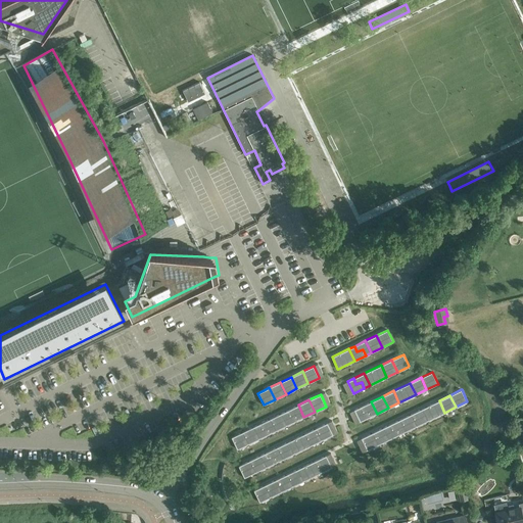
[(439,400),(422,409),(428,421),(444,413),(439,400)]
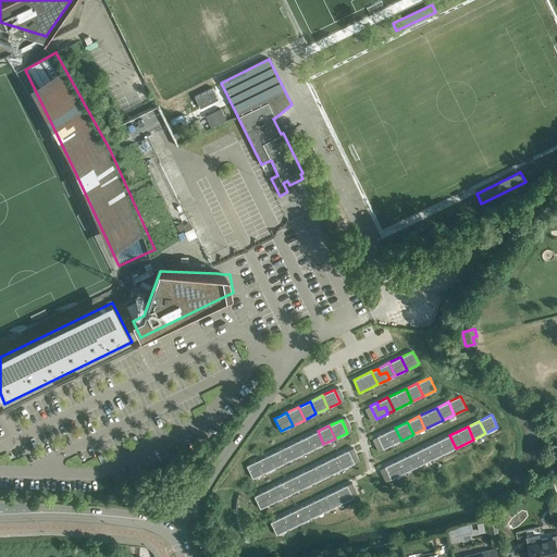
[(395,428),(383,433),(386,440),(393,436),(395,443),(401,441),(395,428)]
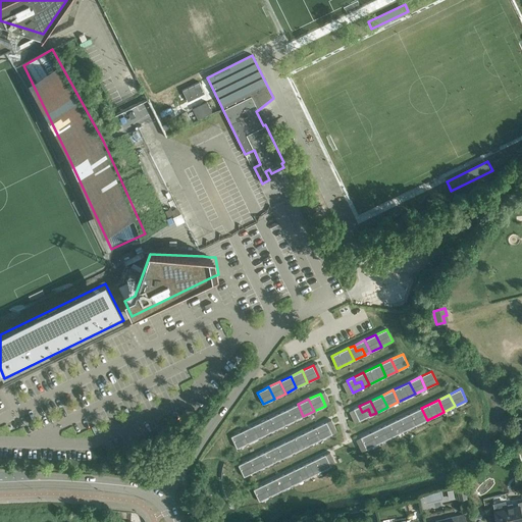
[(298,404),(286,410),(290,416),(295,413),(298,419),(303,416),(298,404)]
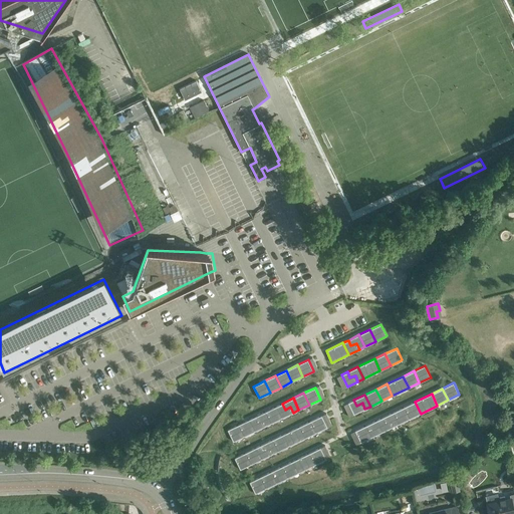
[(353,400),(348,403),(353,415),(354,414),(364,409),(362,403),(356,406),(353,400)]
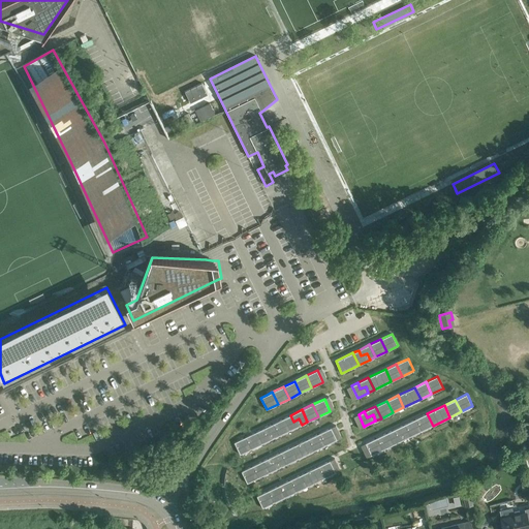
[(427,413),(416,418),(422,431),(433,426),(427,413)]
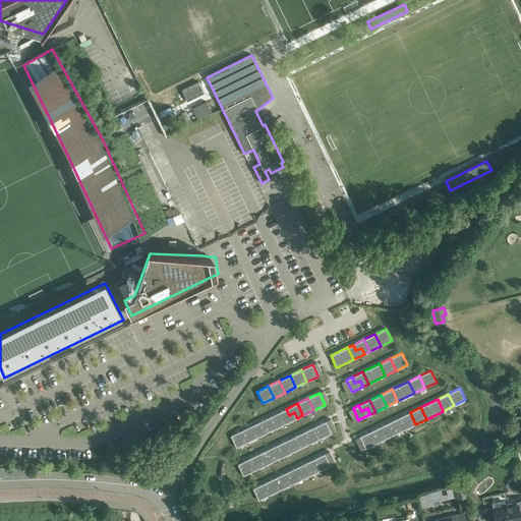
[(286,409),(280,411),(286,423),(297,418),(294,412),(289,415),(286,409)]
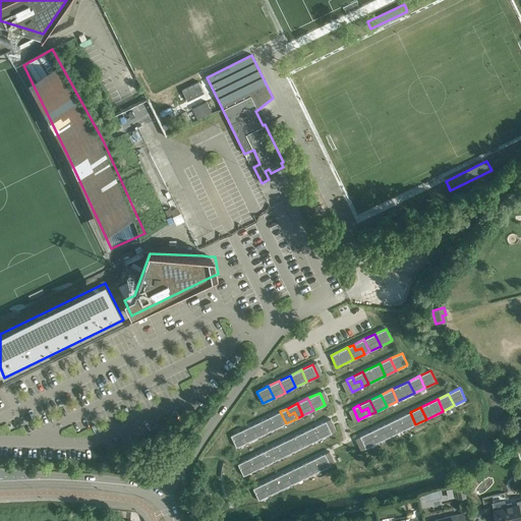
[(280,411),(270,417),(275,428),(286,423),(280,411)]
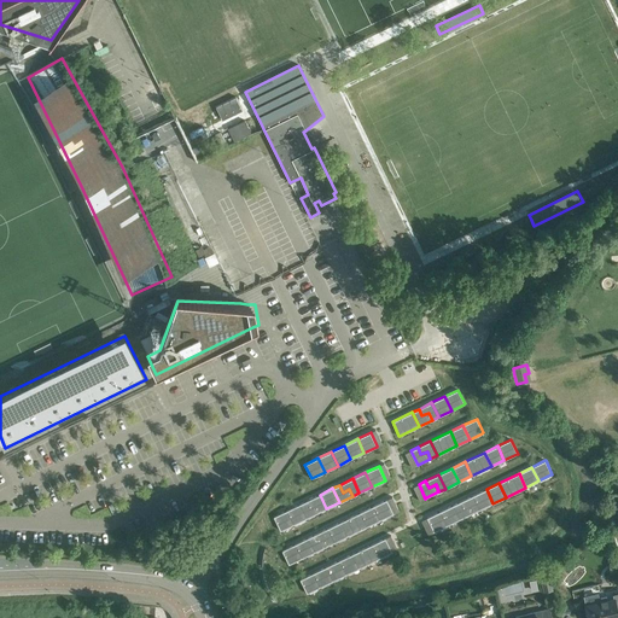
[(487,489),(473,495),(479,509),(493,503),(487,489)]
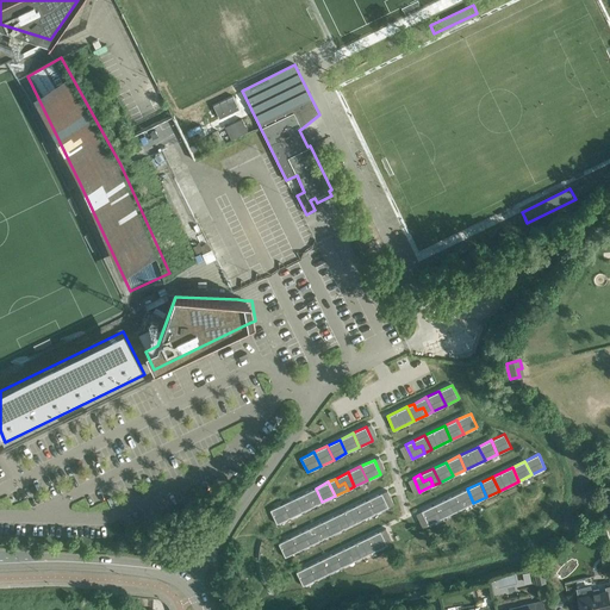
[(316,489),(303,495),(306,502),(312,498),(316,505),(322,502),(316,489)]
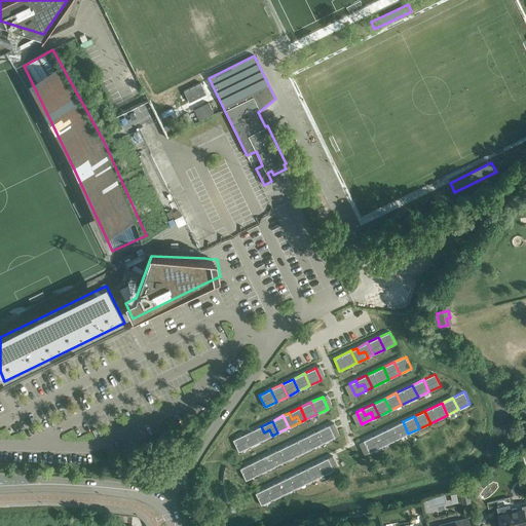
[(403,421),(391,426),(395,433),(400,430),(403,437),(408,434),(403,421)]
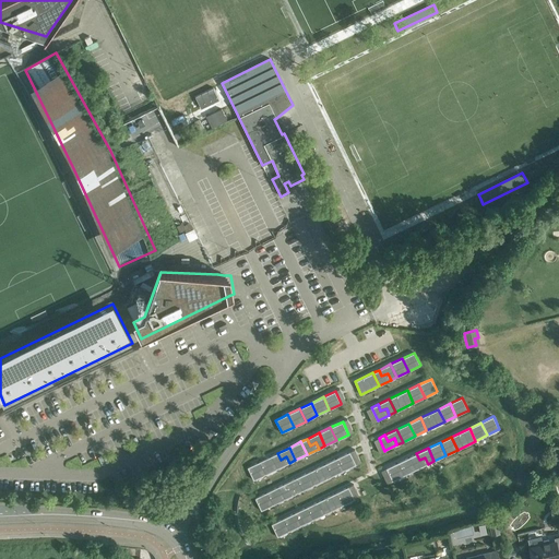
[(349,452),(337,458),(344,471),(356,465),(356,464),(349,452)]
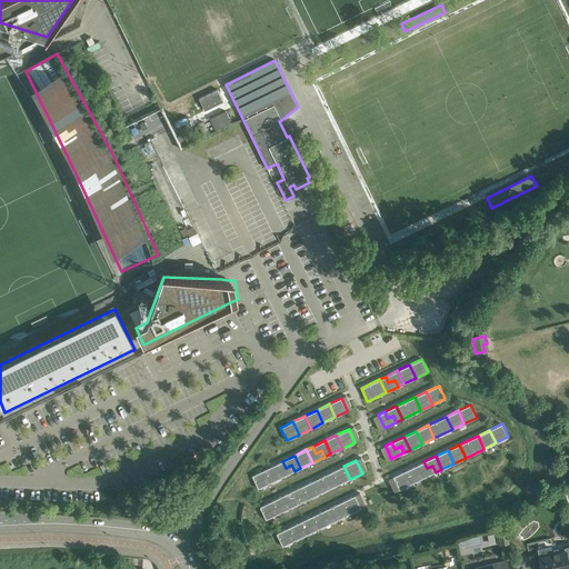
[(282,461),(276,463),(282,477),(295,471),(291,465),(286,468),(282,461)]
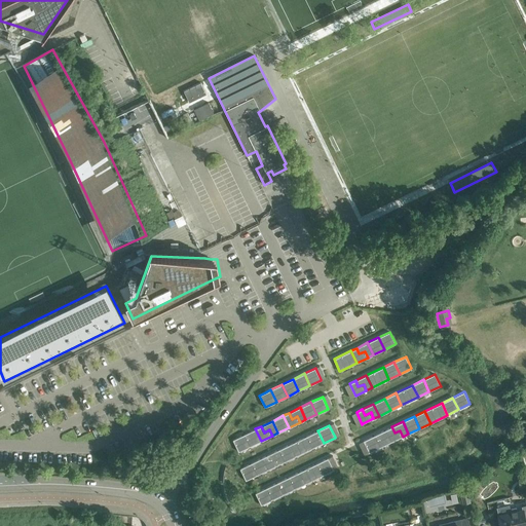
[(391,426),(386,429),(391,442),(403,437),(400,430),(395,433),(391,426)]
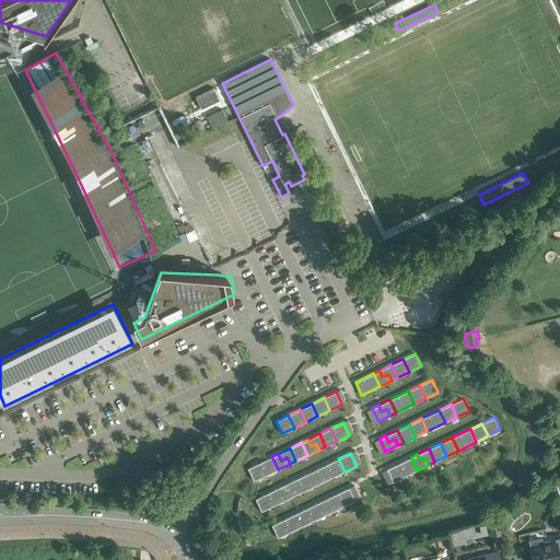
[(271,456),(260,463),(266,475),(278,469),(271,456)]
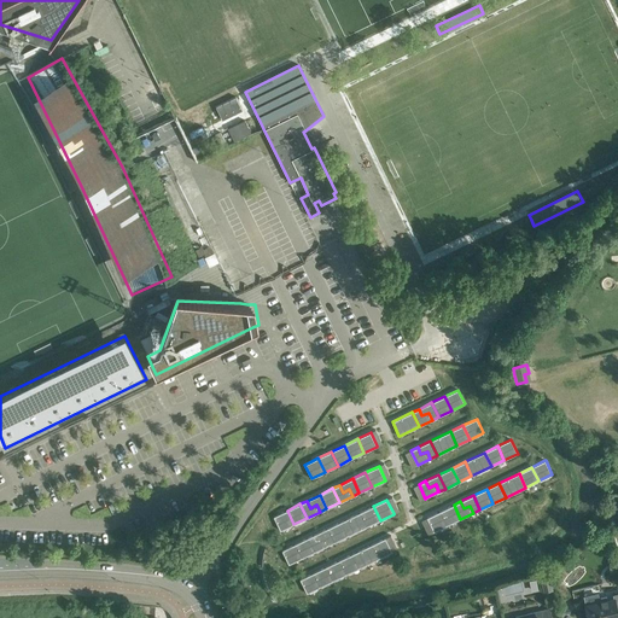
[(454,505),(441,511),(447,525),(460,519),(454,505)]
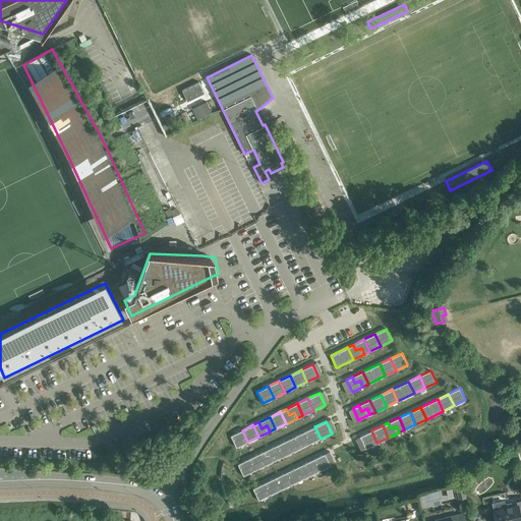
[(314,426),(303,431),(309,444),(321,439),(314,426)]
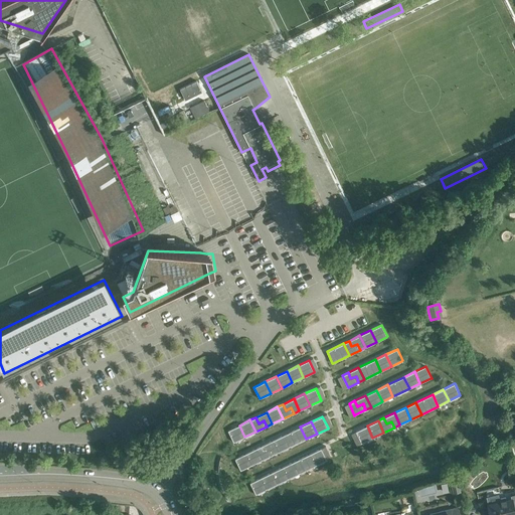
[(230,430),(227,431),(233,443),(234,442),(244,437),(239,425),(230,430)]
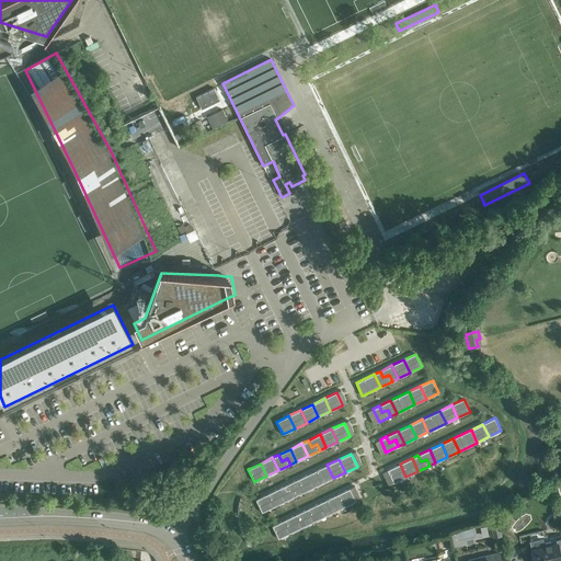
[(400,464),(388,470),(393,483),(395,482),(405,477),(400,464)]
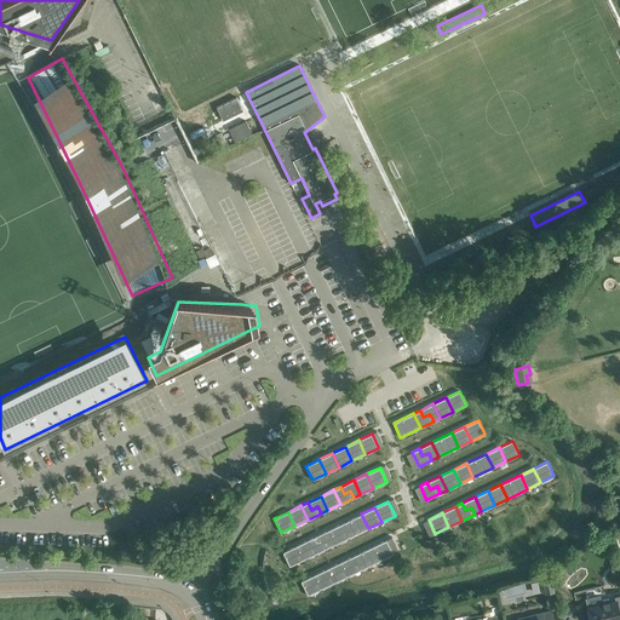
[(361,514),(342,523),(349,538),(368,528),(361,514)]
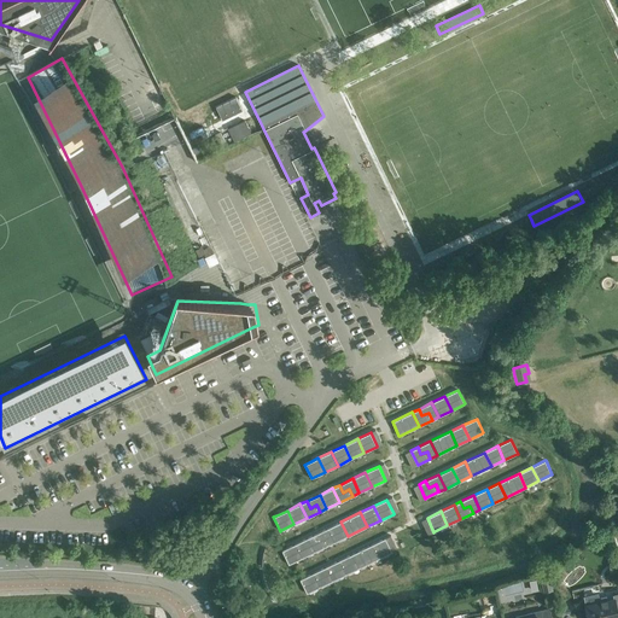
[(340,522),(327,528),(334,542),(348,536),(340,522)]
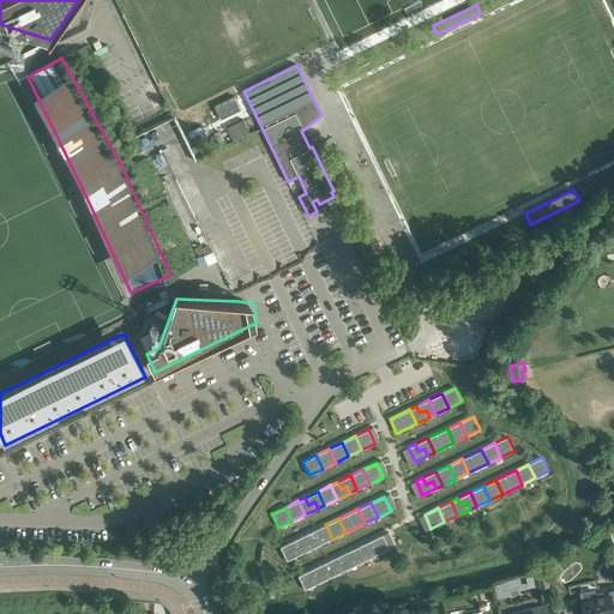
[(325,524),(313,531),(317,539),(323,535),(326,542),(332,539),(325,524)]
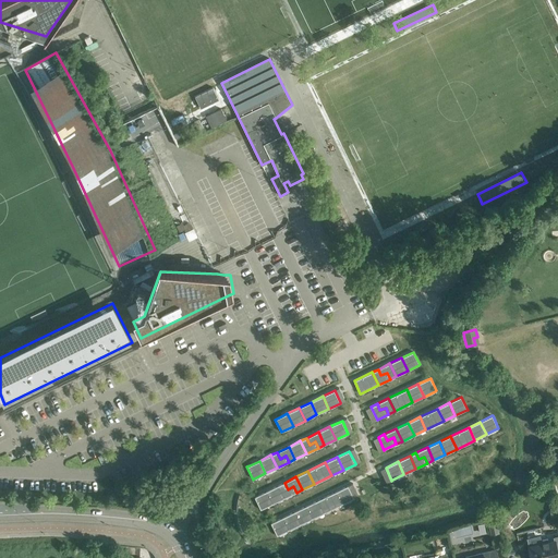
[(284,483),(278,485),(284,498),(296,493),(293,486),(288,489),(284,483)]
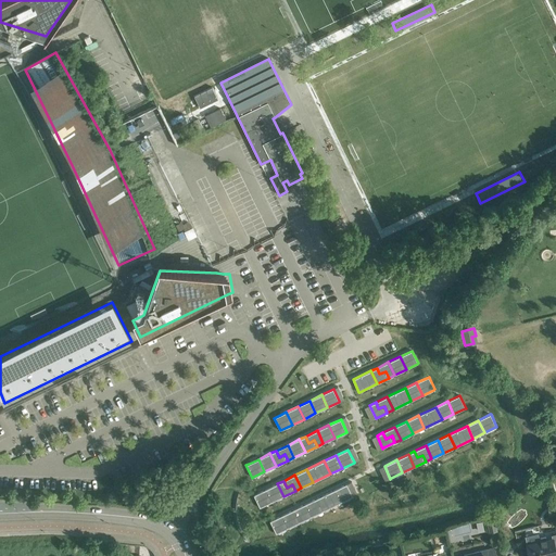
[(277,483),(266,490),(272,502),(283,496),(277,483)]
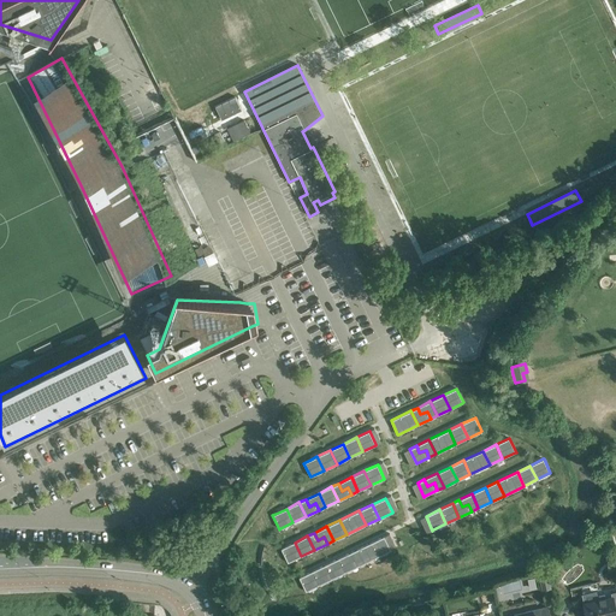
[(384,537),(371,543),(378,557),(390,551),(391,550),(384,537)]
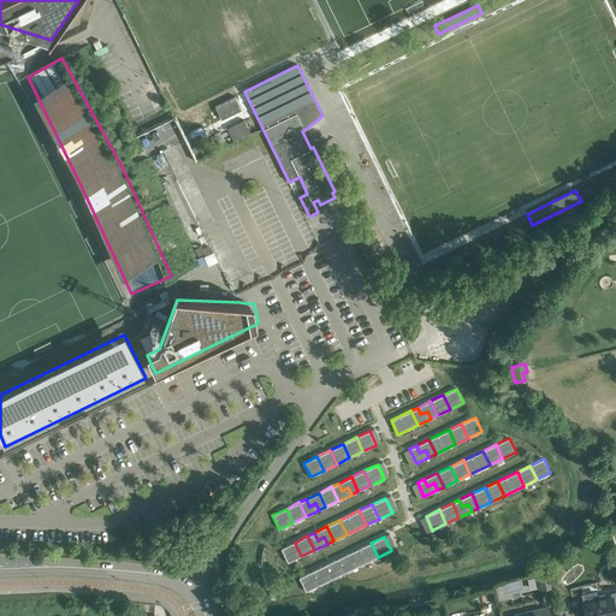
[(283,548),(280,549),(288,563),(301,556),(295,543),(283,548)]
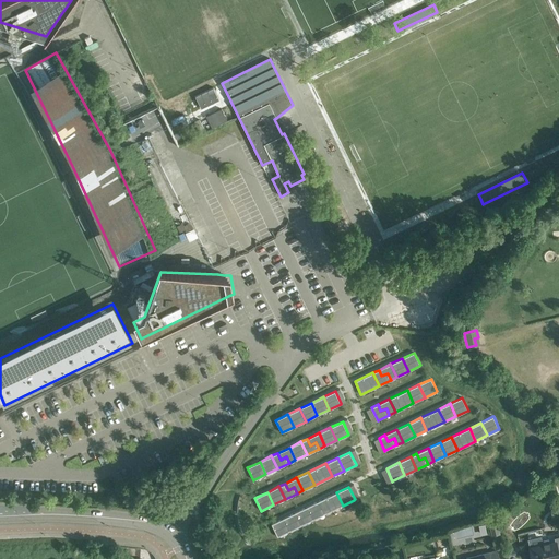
[(336,492),(319,501),(325,513),(343,506),(336,492)]
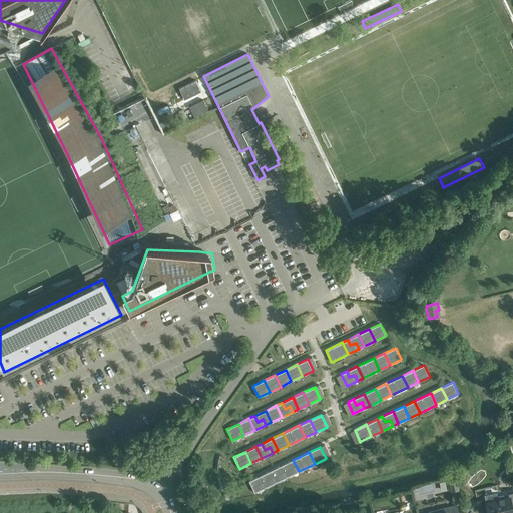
[(293,460),(282,465),(288,477),(299,471),(293,460)]
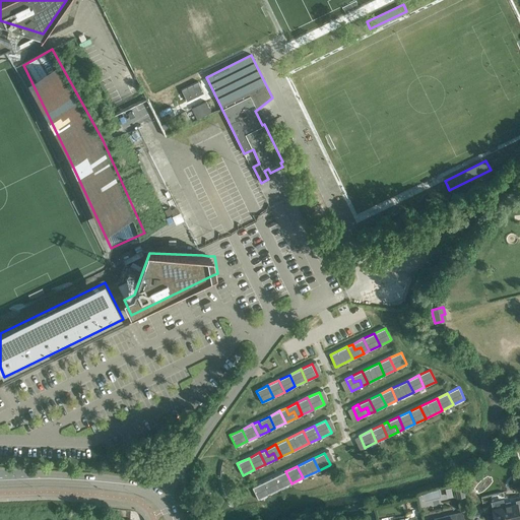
[(285,471),(274,476),(280,489),(291,483),(285,471)]
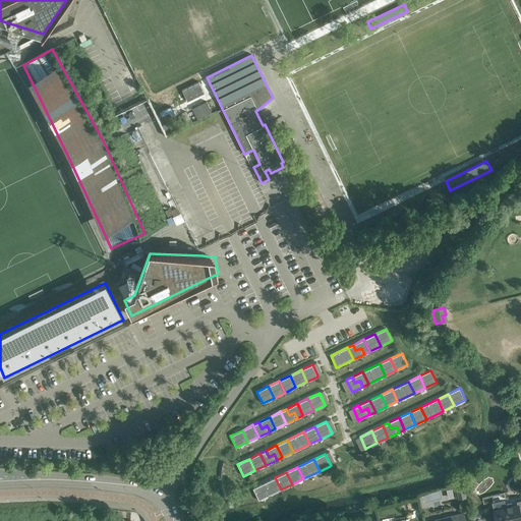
[(275,477),(265,482),(270,495),(281,489),(275,477)]
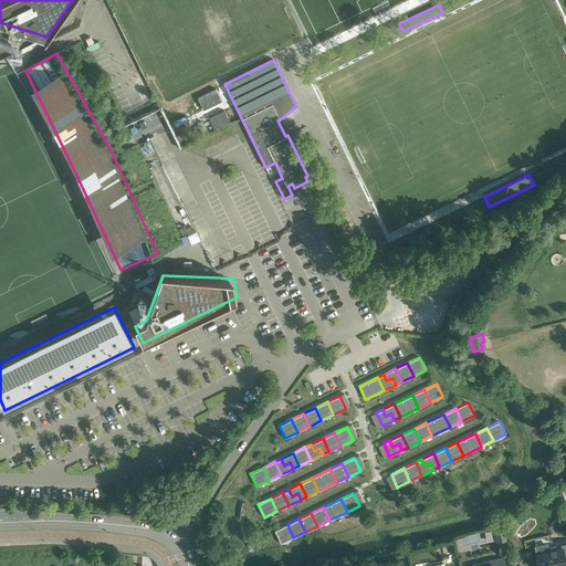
[(275,531),(274,531),(281,544),(282,543),(293,537),(287,524),(275,531)]
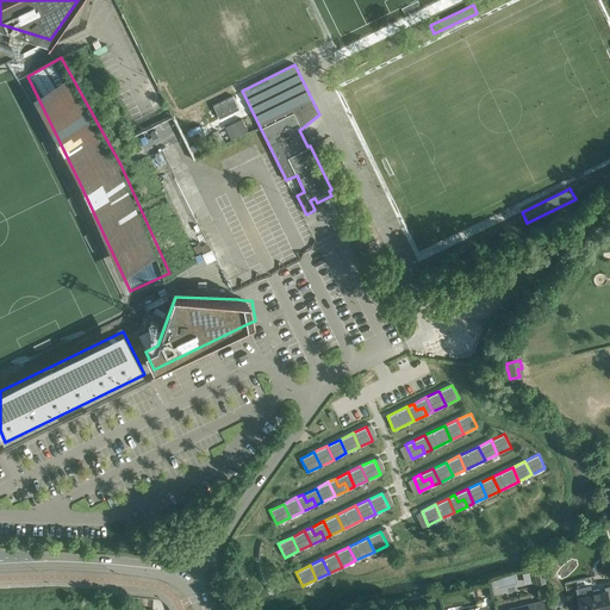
[(542,567),(534,570),(537,584),(546,583),(542,567)]
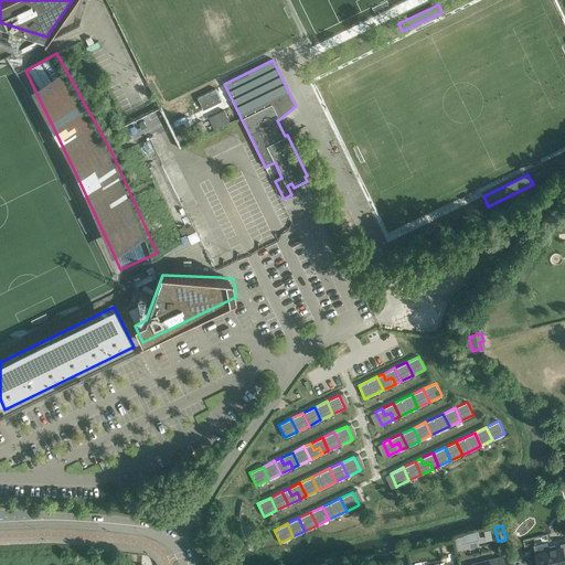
[(537,564),(560,564),(564,564),(564,563),(564,558),(564,557),(564,542),(561,544),(561,547),(535,553),(537,564)]
